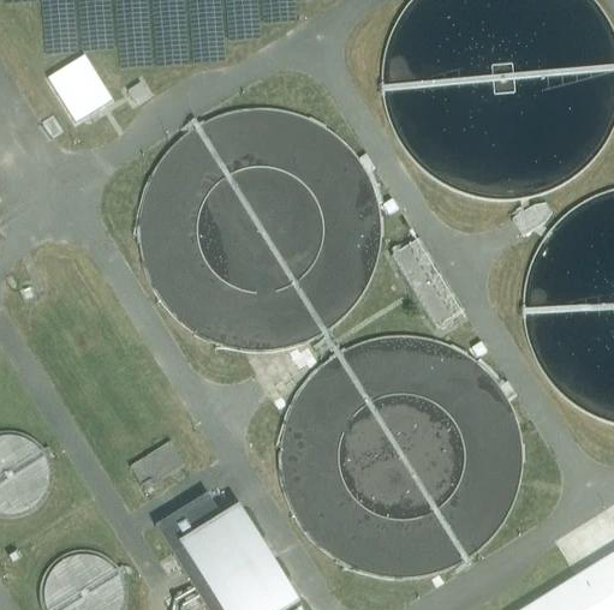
[(84,53),(49,75),(77,120),(113,99),(84,53)]
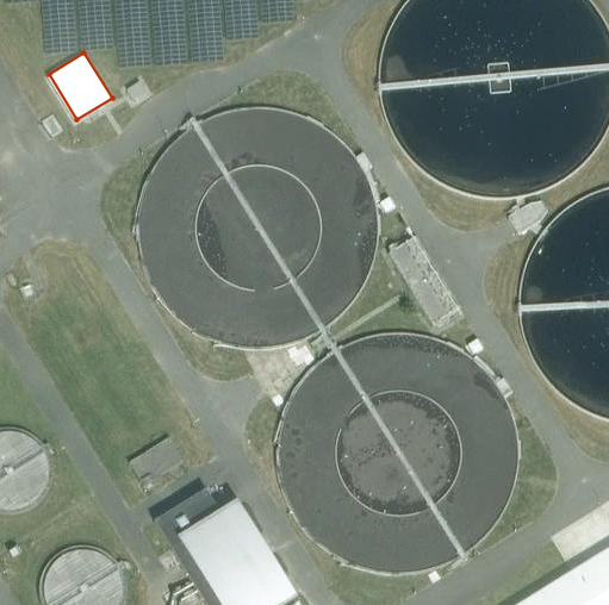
[(147,89),(140,80),(128,87),(135,98),(147,89)]
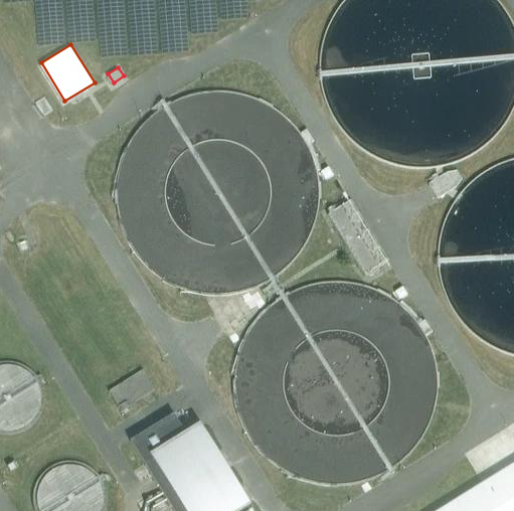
[(447,171),(430,181),(438,196),(457,186),(462,177),(457,169),(447,171)]
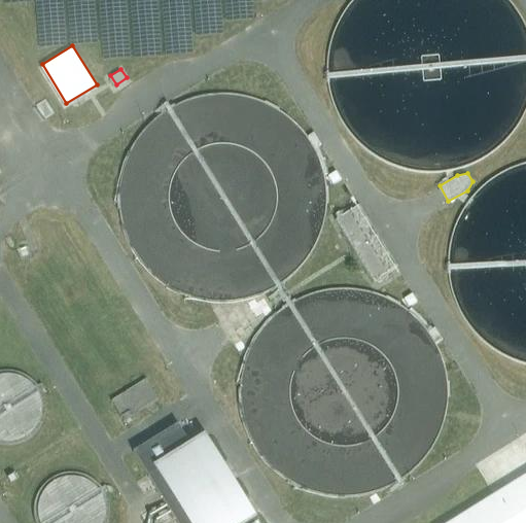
[(358,204),(335,218),(374,279),(397,266),(358,204)]
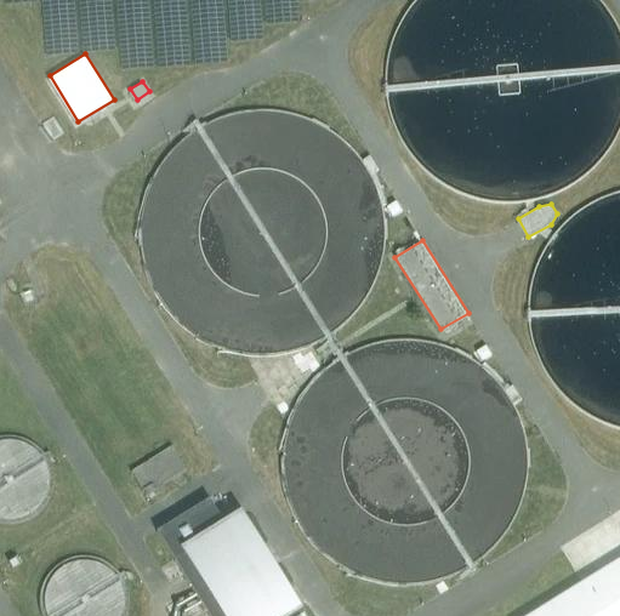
[(0,515),(4,517),(22,515),(33,511),(43,501),(47,490),(50,478),(47,466),(43,455),(33,445),(22,440),(10,438),(0,439),(0,515)]
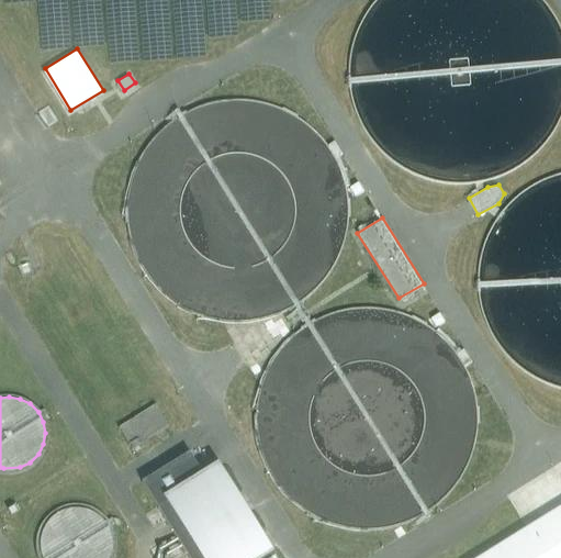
[(156,402),(120,425),(135,450),(150,441),(147,437),(169,423),(156,402)]
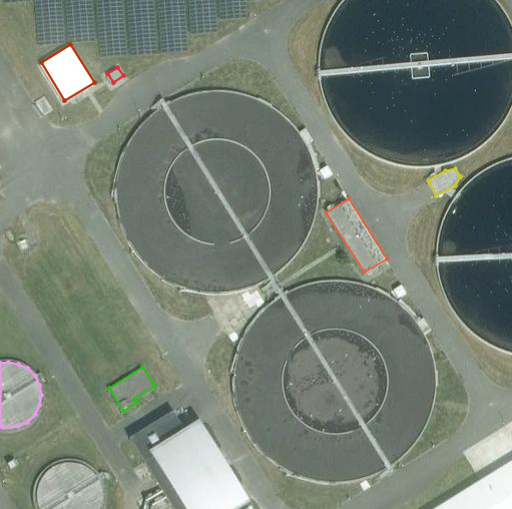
[(248,508),(196,423),(185,430),(173,410),(129,437),(173,508),(248,508)]
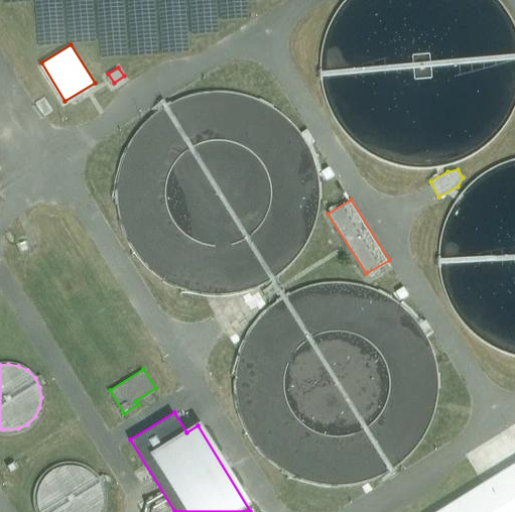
[(33,491),(33,498),(33,505),(35,511),(105,511),(107,505),(108,498),(107,491),(105,484),(102,477),(97,472),(92,467),(86,464),(79,462),(71,461),(63,461),(56,463),(50,467),(44,471),(39,477),(36,484),(33,491)]
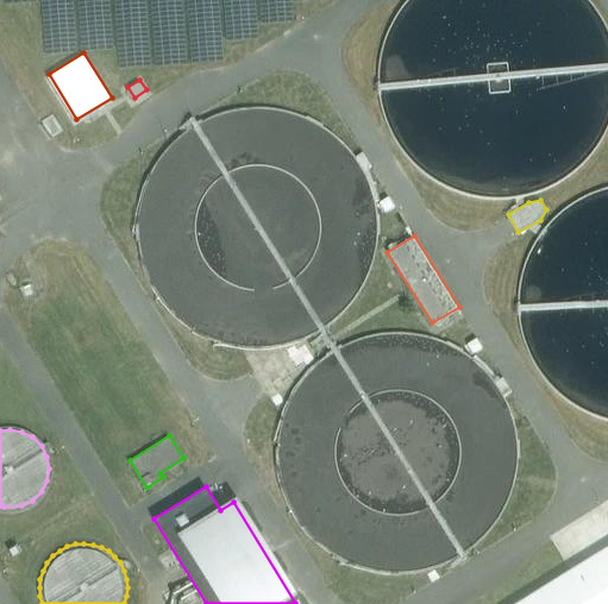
[(607,558),(534,603),(607,603),(607,558)]
